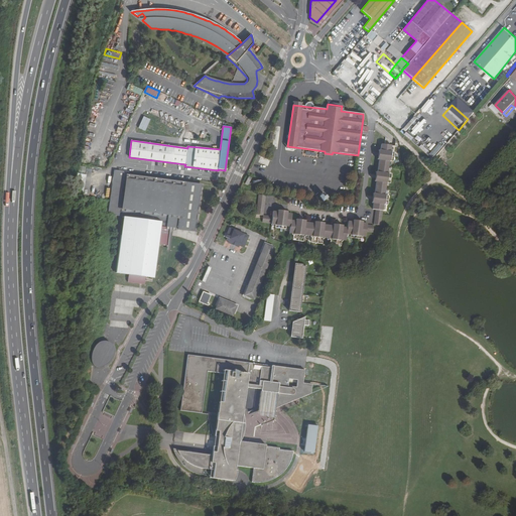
[(384,144),(381,144),(372,210),(376,210),(383,211),(383,205),(387,205),(388,196),(385,195),(386,182),(390,183),(391,173),(388,173),(389,161),(393,161),(394,152),(390,151),(391,145),(389,145),(390,141),(385,138),(384,144)]
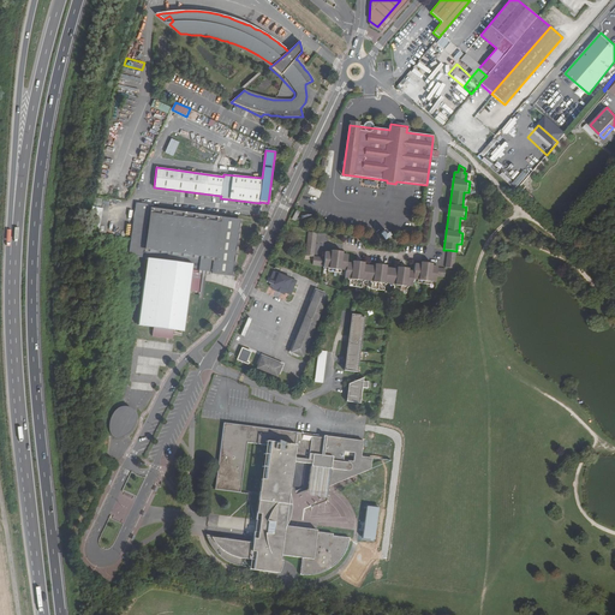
[(560,218),(555,224),(561,228),(566,222),(560,218)]
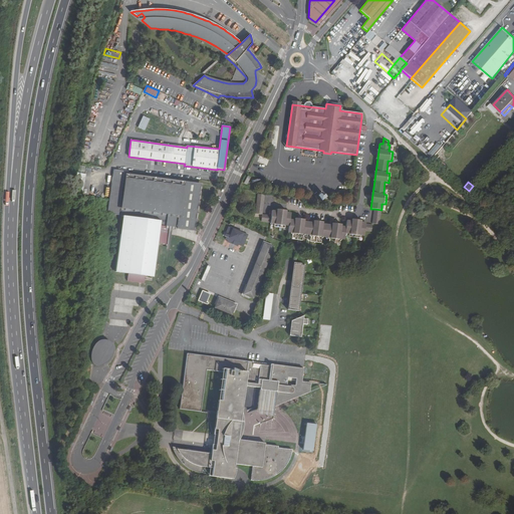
[(255,214),(262,215),(264,195),(257,194),(255,214)]
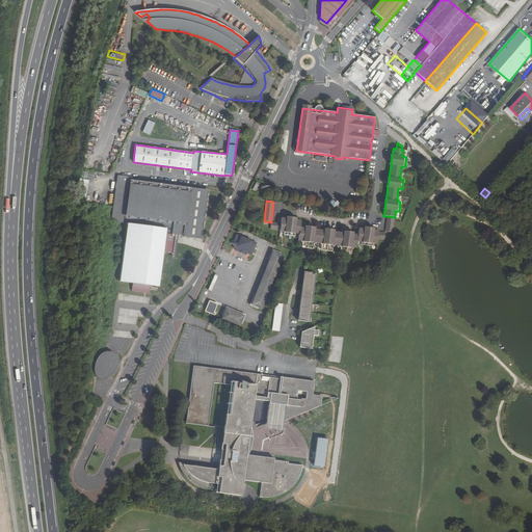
[(281,223),(271,222),(270,229),(280,231),(280,232),(284,232),(283,238),(294,240),(295,233),(299,234),(298,241),(302,241),(301,247),(313,249),(314,242),(322,243),(321,250),(331,251),(333,245),(341,246),(340,253),(351,255),(352,247),(356,248),(357,241),(362,242),(361,248),(372,249),(372,243),(376,244),(377,239),(384,240),(386,233),(378,232),(378,231),(358,228),(358,235),(300,227),(300,220),(282,218),(281,223)]
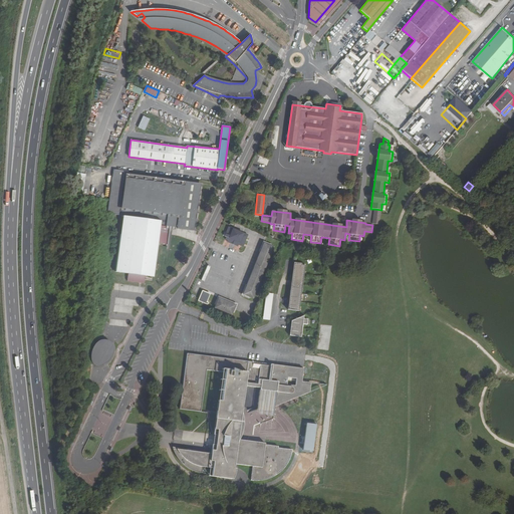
[(379,225),(380,211),(373,211),(372,224),(379,225)]
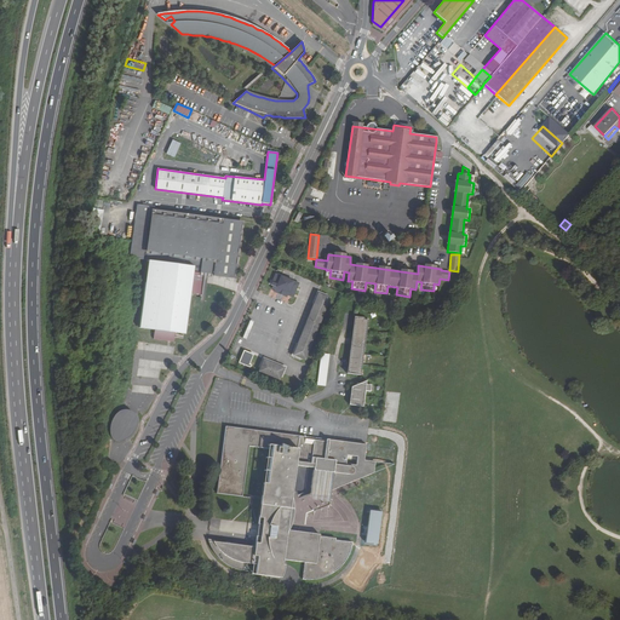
[(298,283),(275,274),(270,285),(273,286),(271,288),(293,298),(298,283)]
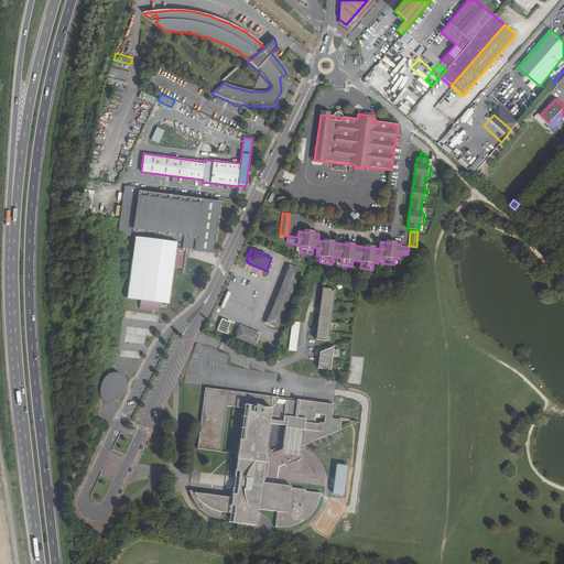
[(300,271),(289,267),(267,323),(278,327),(300,271)]
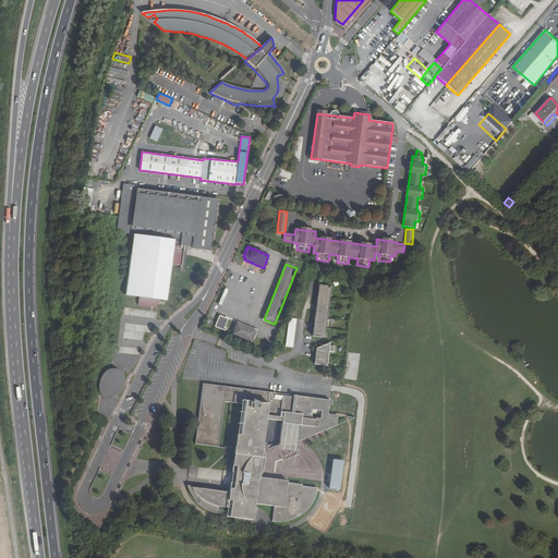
[(327,286),(318,284),(312,336),(325,338),(331,288),(327,288),(327,286)]
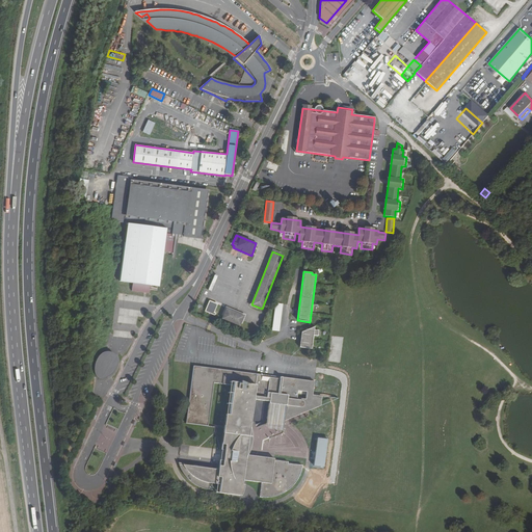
[(205,312),(214,315),(218,303),(209,300),(205,312)]
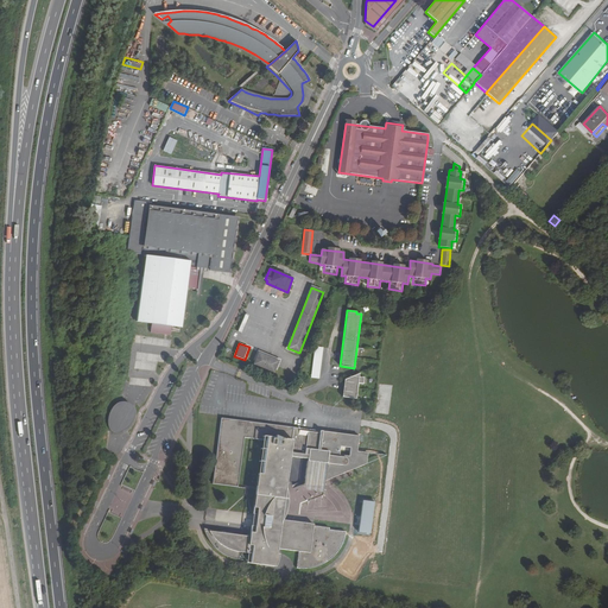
[(323,347),(315,347),(311,378),(320,379),(323,347)]
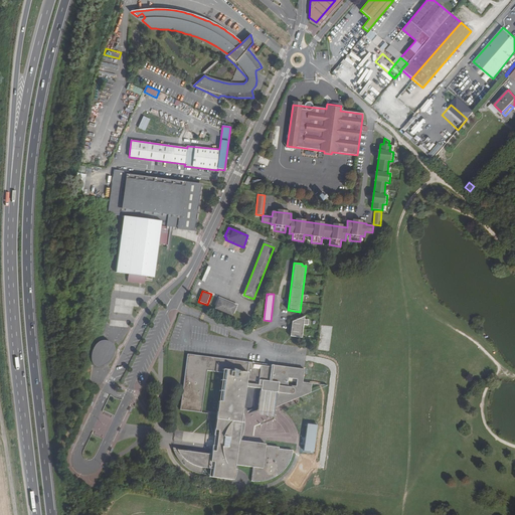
[(236,306),(219,299),(214,309),(231,316),(236,306)]
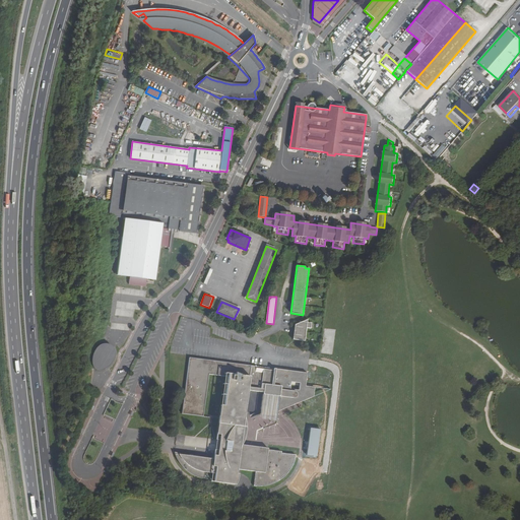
[(302,322),(295,325),(293,339),(305,341),(306,328),(310,328),(311,323),(307,322),(302,322)]
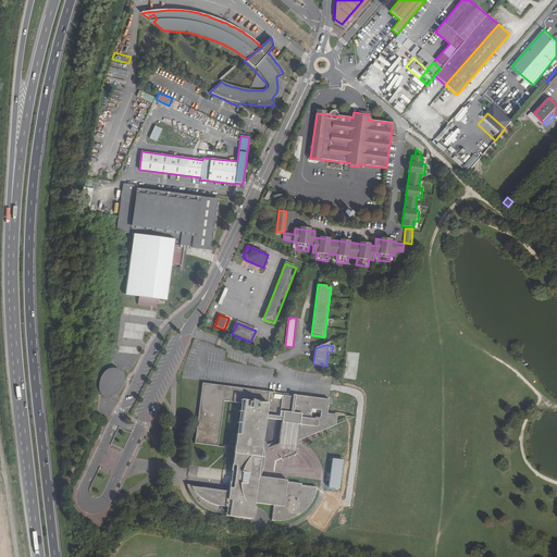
[(274,392),(202,383),(195,443),(218,446),(223,400),(244,404),(239,434),(233,492),(229,492),(221,491),(192,486),(193,490),(198,495),(203,499),(208,503),(213,505),(218,505),(220,506),(231,507),(230,516),(252,519),(255,503),(273,505),(272,520),(279,521),(284,520),(291,519),(296,517),(300,514),(306,509),(310,504),(312,499),(314,496),(316,491),(317,487),(301,485),(301,484),(286,482),(287,480),(258,477),(262,441),(267,442),(269,447),(279,443),(297,446),(297,441),(335,424),(336,415),(326,413),(329,399),(297,395),(297,397),(274,394),(274,392)]
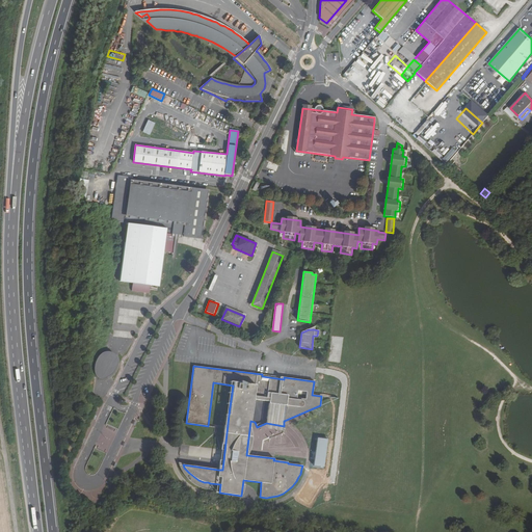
[(229,415),(225,415),(218,470),(222,470),(229,415)]
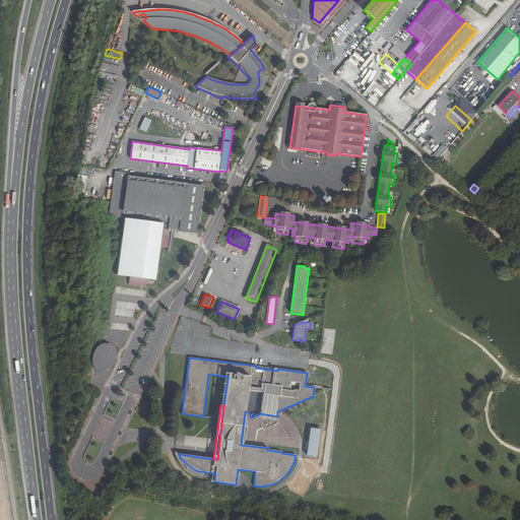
[(310,429),(307,455),(316,456),(319,430),(310,429)]
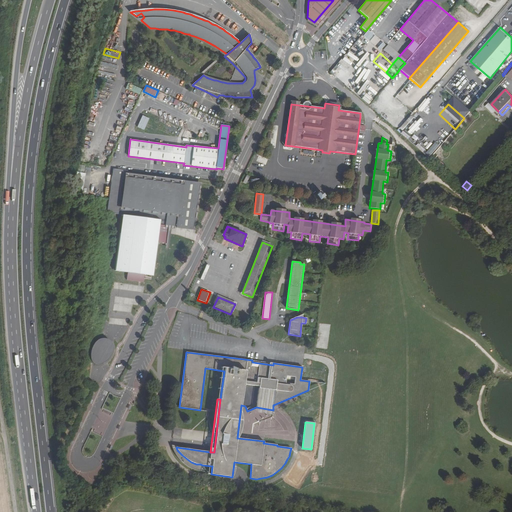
[(175,455),(179,460),(183,463),(187,466),(191,468),(196,470),(199,471),(201,471),(202,465),(200,464),(196,464),(191,462),(187,459),(182,455),(177,450),(176,447),(172,447),(173,450),(175,455)]
